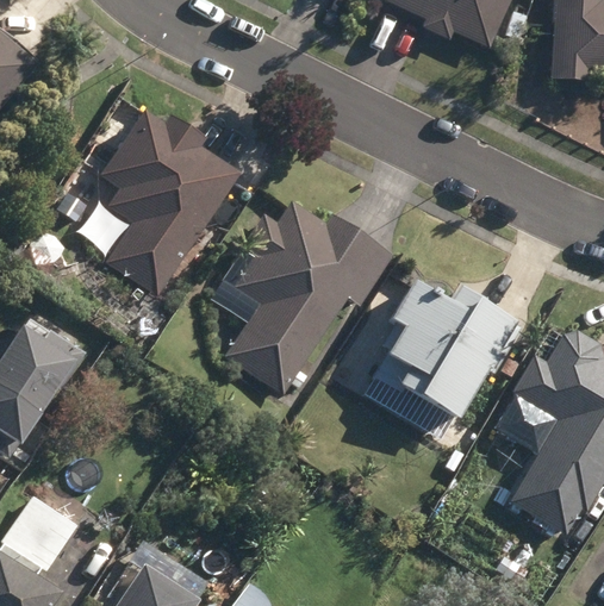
[(455,29),(490,45),(511,0),(392,0),(427,16),(423,25),(450,38),(455,29)]
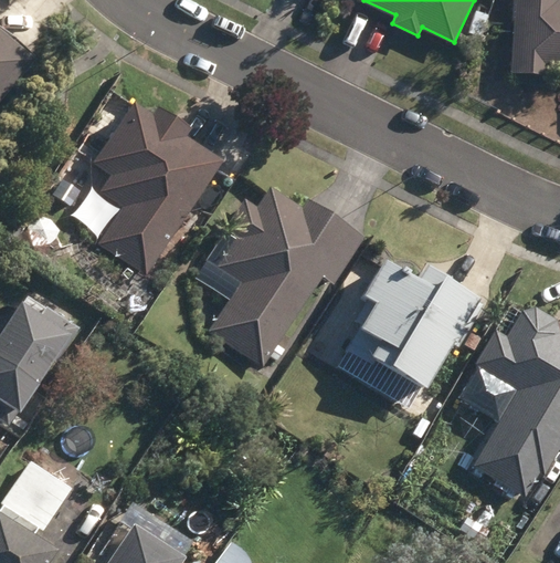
[(517,0),(513,73),(553,75),(553,71),(559,71),(559,0),(517,0)]
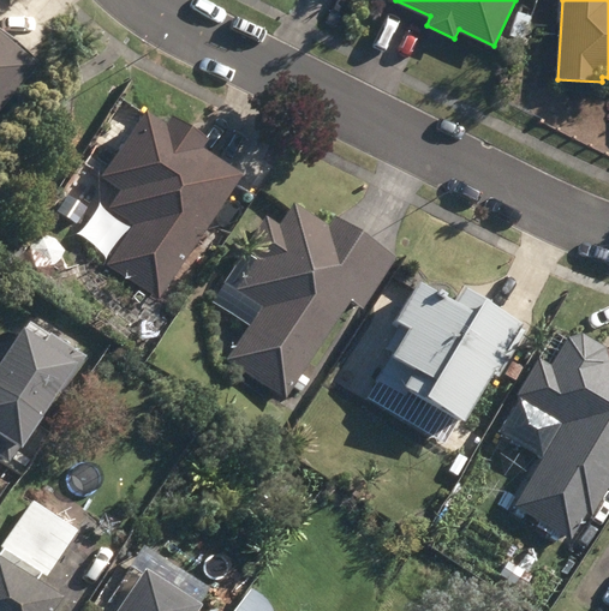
[(511,34),(525,40),(533,13),(519,9),(511,34)]
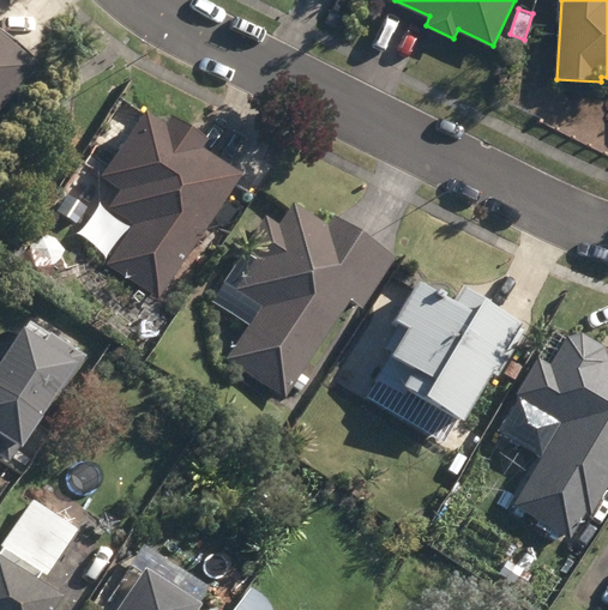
[(0,119),(46,67),(0,28),(0,119)]
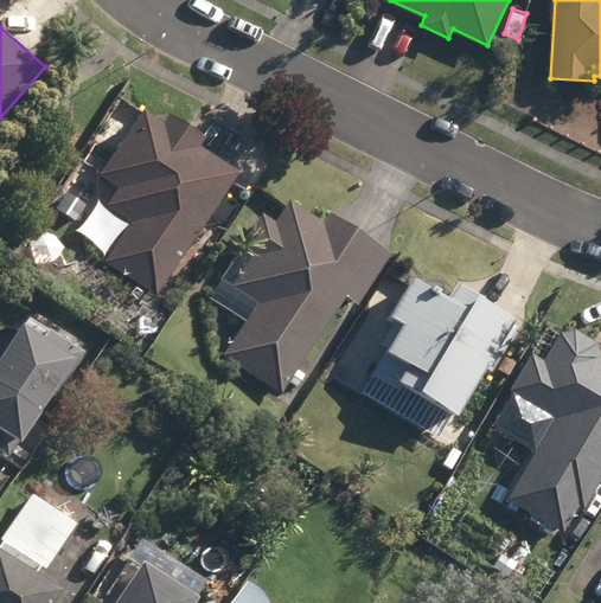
[(115,262),(158,292),(236,174),(197,148),(199,145),(202,140),(165,116),(159,126),(140,114),(100,175),(119,188),(108,205),(132,220),(106,258),(114,264),(115,262)]
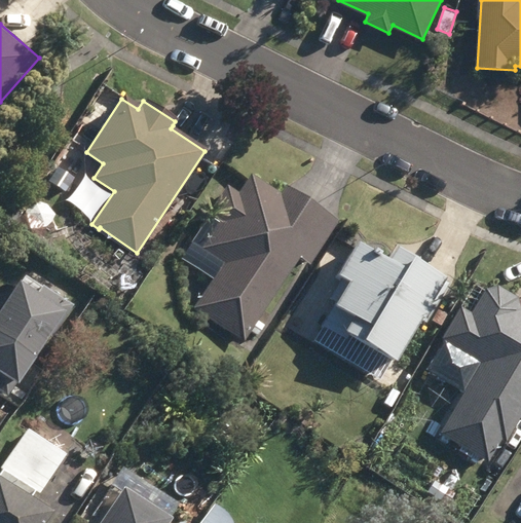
[(196,306),(247,339),(301,256),(309,262),(338,219),(286,185),(281,193),(252,175),(238,195),(225,186),(207,214),(220,223),(203,249),(225,263),(196,306)]
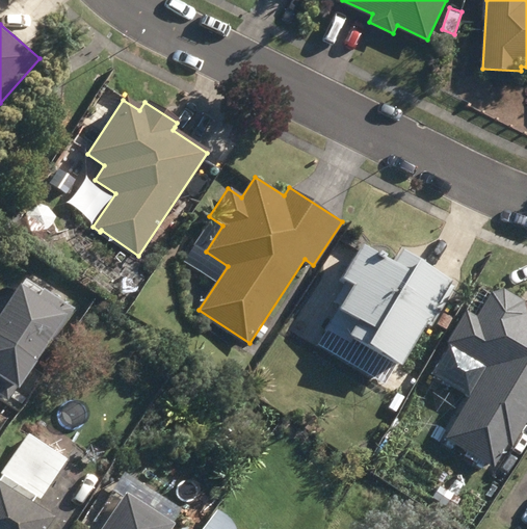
[(340,303),(325,327),(348,341),(350,337),(400,366),(425,324),(430,328),(455,285),(449,282),(420,265),(421,262),(399,250),(392,263),(361,245),(340,281),(344,284),(335,300),(336,301),(340,303)]
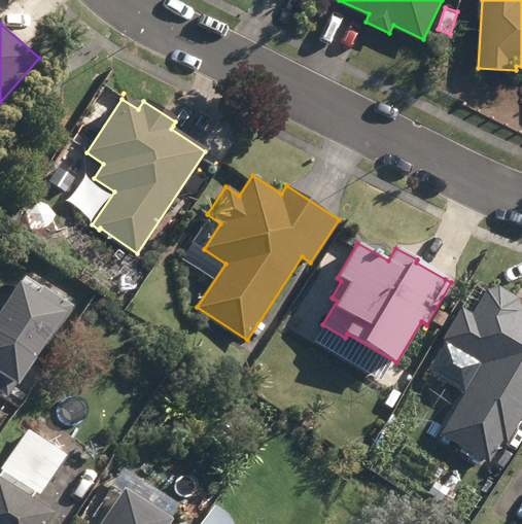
[(0,308),(0,389),(9,396),(18,383),(21,385),(74,305),(44,284),(37,294),(18,282),(0,308)]
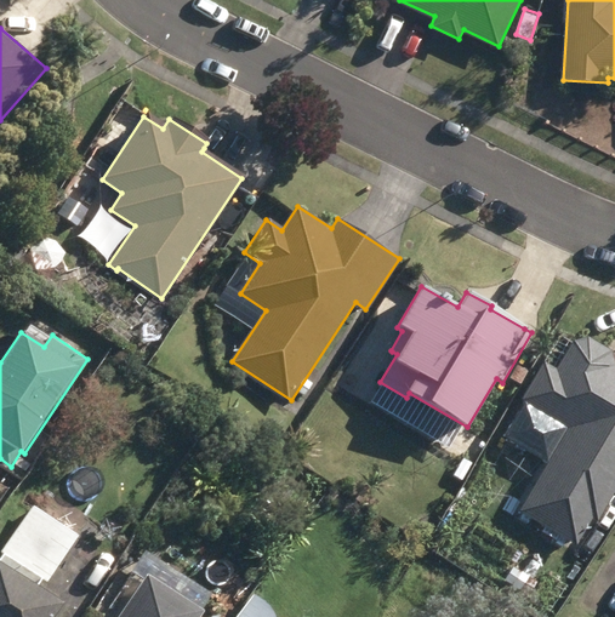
[(614,352),(592,337),(576,341),(558,370),(546,361),(524,399),(573,428),(523,510),(580,544),(596,516),(601,520),(614,496),(614,352)]
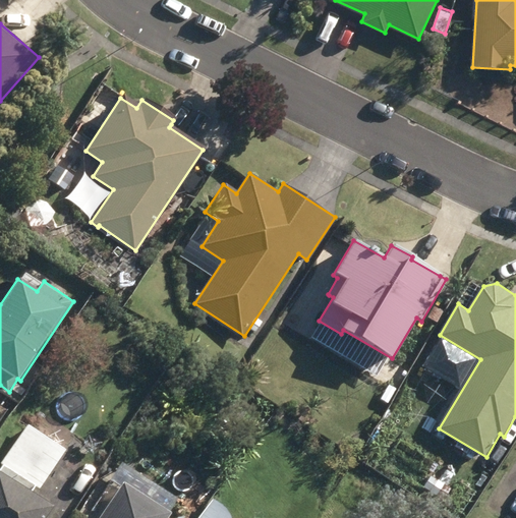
[(431,315),(440,321),(445,309),(436,304),(431,315)]
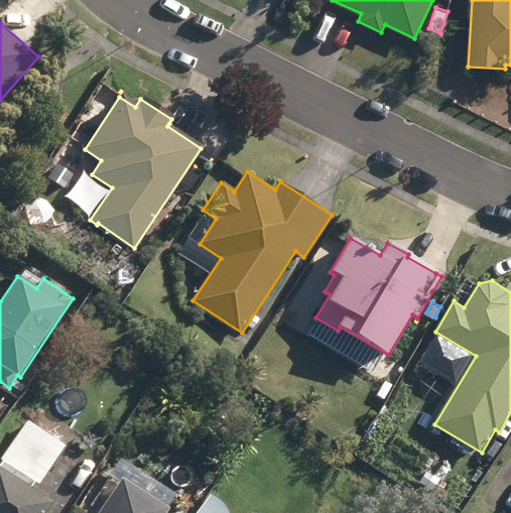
[(39,482),(65,443),(27,418),(0,459),(0,512),(42,512),(50,503),(31,490),(34,485),(37,481),(39,482)]
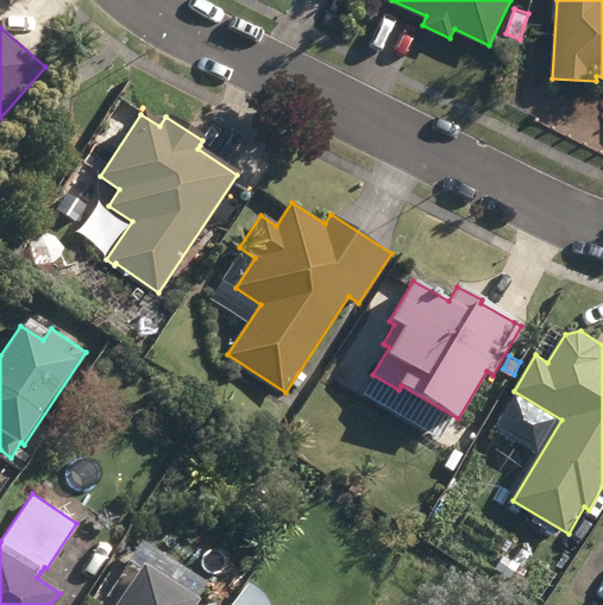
[(114,604),(195,604),(198,603),(142,566),(114,604)]
